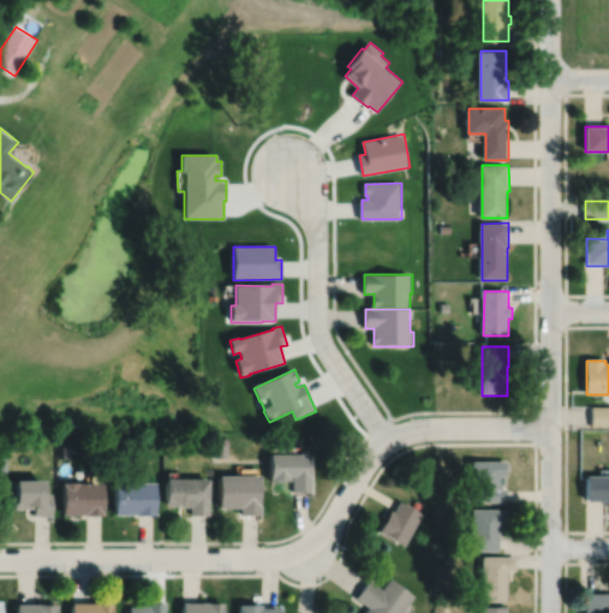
[(608,408),(593,408),(593,428),(608,428),(608,408)]
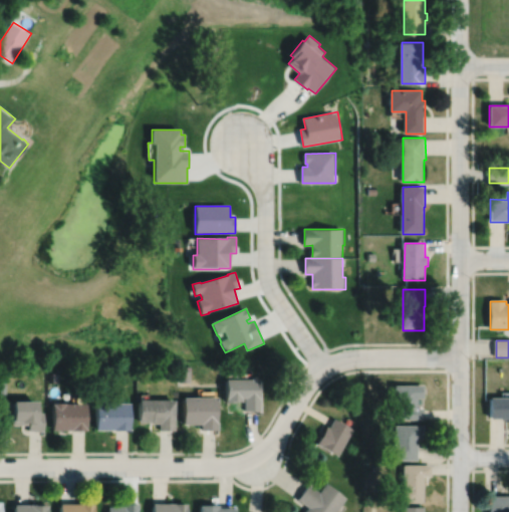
[(181,371),(181,384),(192,384),(192,375),(192,371),(187,371),(181,371)]
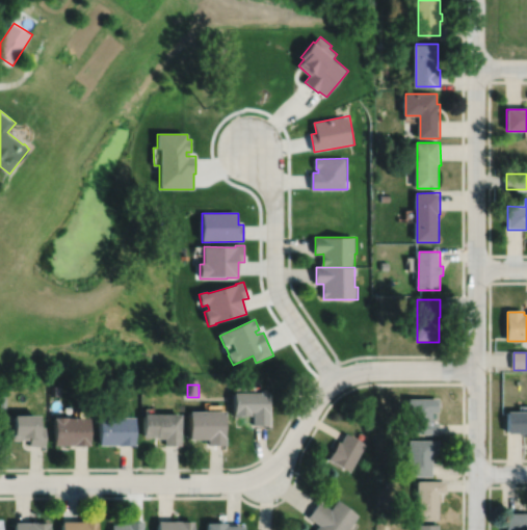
[(236,395),(236,418),(245,418),(245,417),(254,417),(254,413),(255,413),(256,427),(271,427),(271,393),(262,393),(262,394),(236,395)]
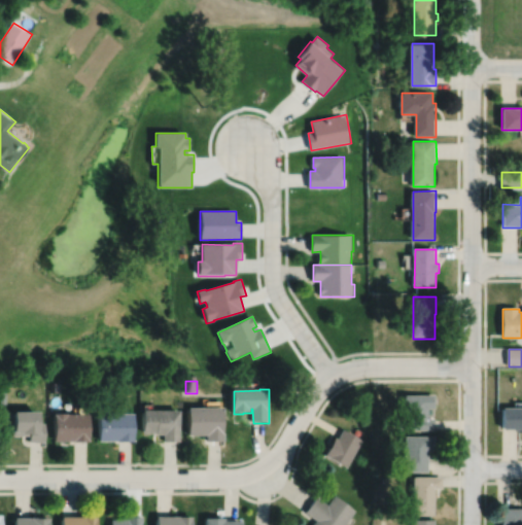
[(0,393),(0,405),(8,405),(8,393),(0,393)]
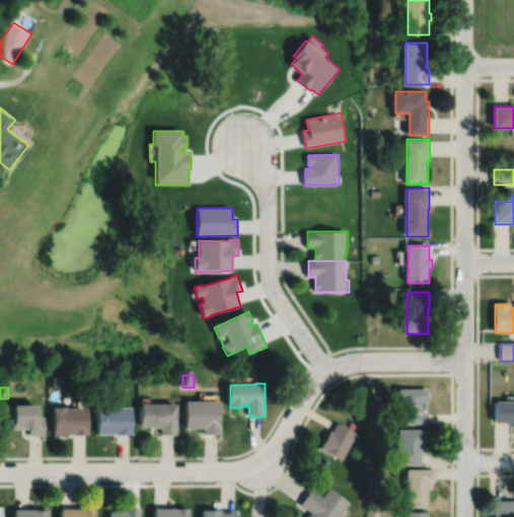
[(399,390),(400,426),(430,426),(429,414),(423,414),(423,403),(430,402),(430,390),(399,390)]
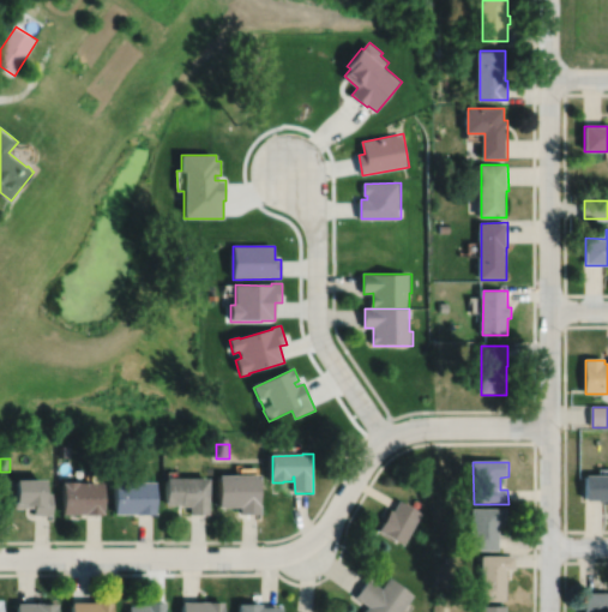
[(220,478),(221,509),(242,509),(242,516),(263,515),(262,477),(220,478)]
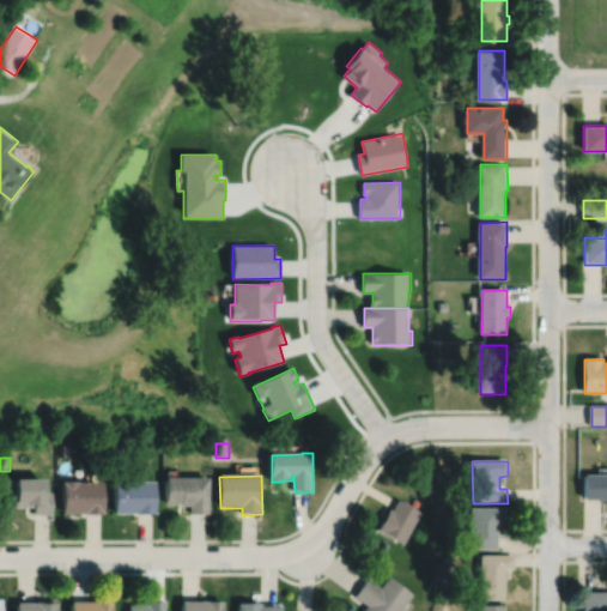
[(606,476),(583,477),(584,502),(602,502),(602,504),(606,504),(606,476)]
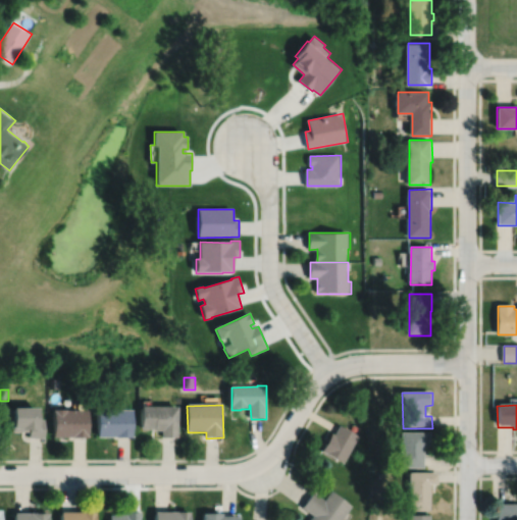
[(142,408),(143,430),(156,430),(156,432),(163,431),(163,438),(179,438),(178,408),(142,408)]
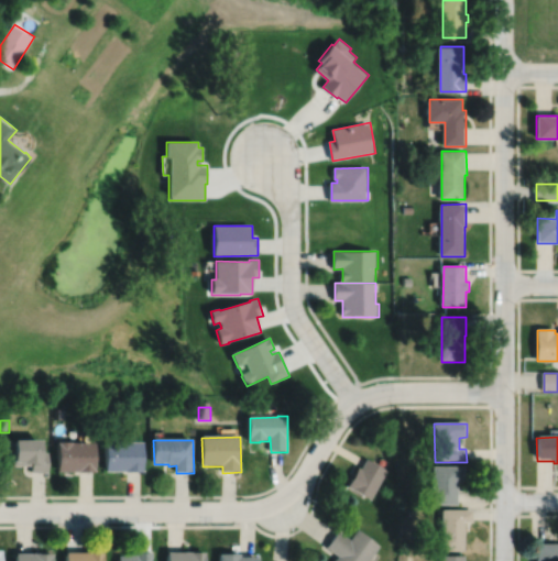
[(12,464),(14,464),(14,468),(32,466),(32,474),(50,474),(50,454),(42,454),(42,441),(12,442),(12,464)]
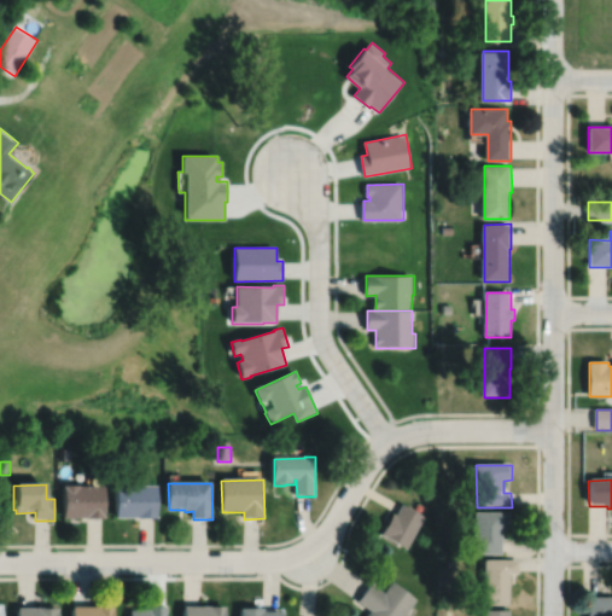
[(64,487),(64,519),(87,518),(87,519),(106,519),(106,488),(80,488),(80,487),(64,487)]
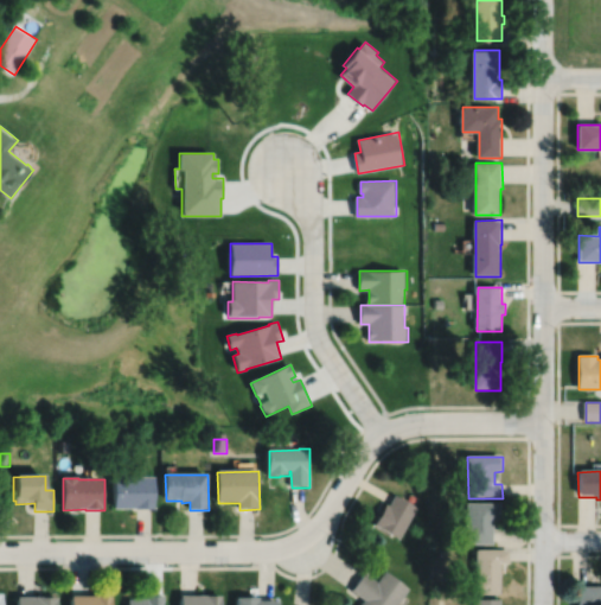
[(114,478),(115,509),(136,509),(136,510),(157,510),(155,478),(129,479),(129,478),(114,478)]
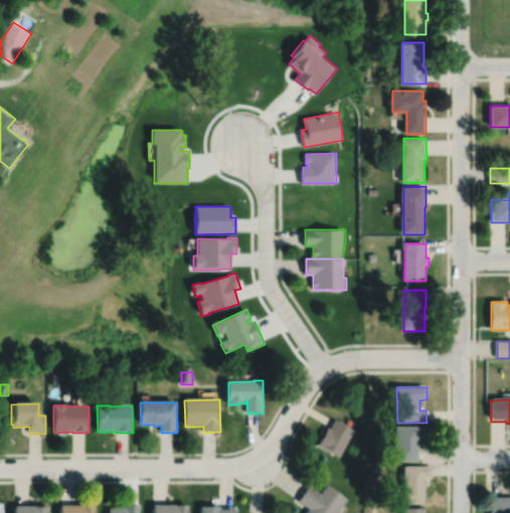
[(337,420),(332,430),(330,429),(320,446),(341,458),(356,432),(337,420)]
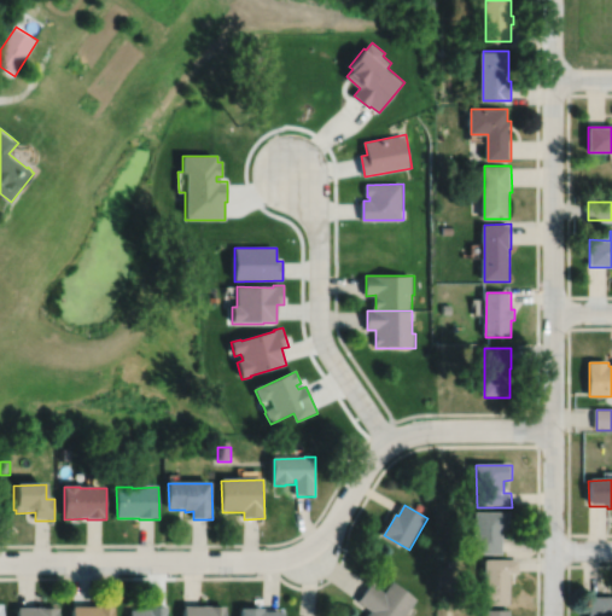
[(476,515),(477,556),(503,556),(503,529),(512,529),(512,513),(476,515)]
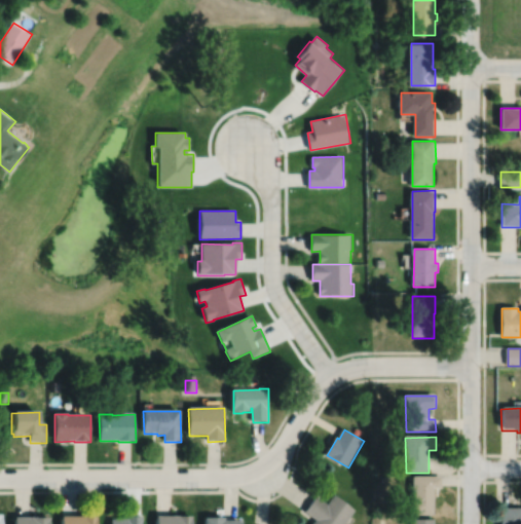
[(415,474),(415,513),(437,513),(437,486),(444,486),(444,474),(415,474)]
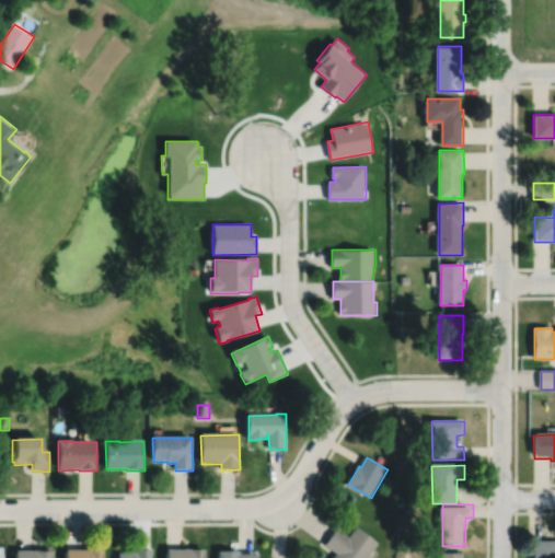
[(369,557),(381,542),(359,524),(351,535),(339,526),(334,535),(365,557),(369,557)]
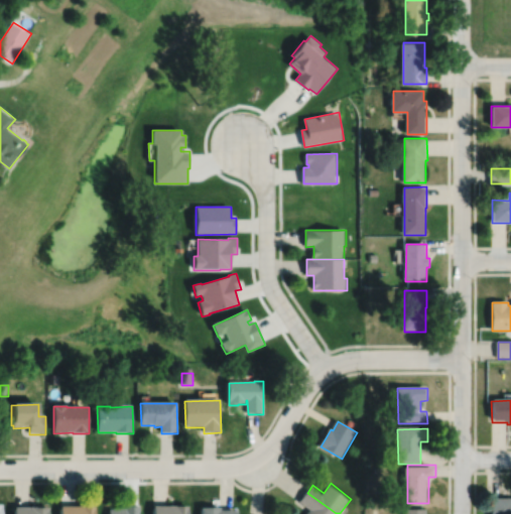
[(336,513),(307,493),(301,500),(312,508),(308,513),(336,513)]
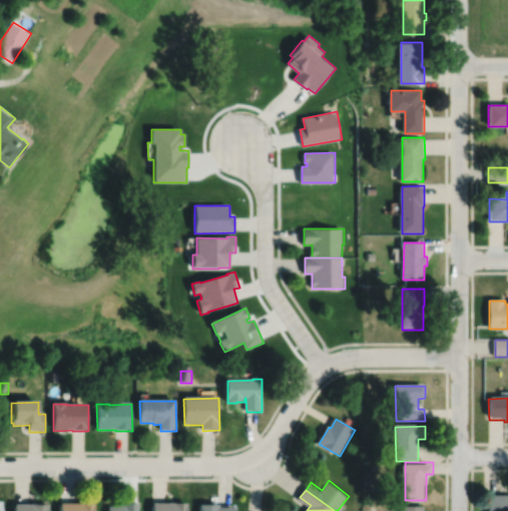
[(507,510),(507,493),(491,492),(490,510),(507,510)]
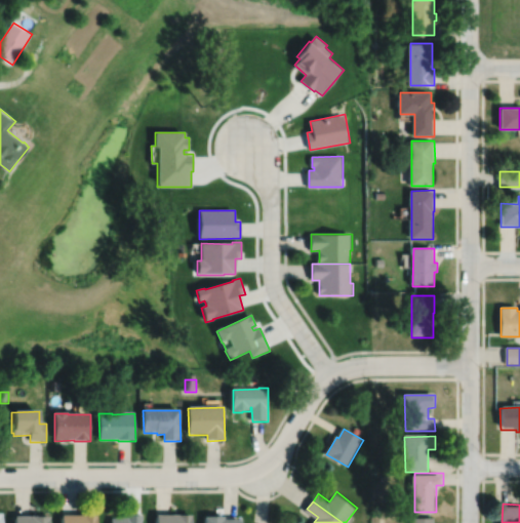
[(159,512),(159,522),(194,522),(194,513),(159,512)]
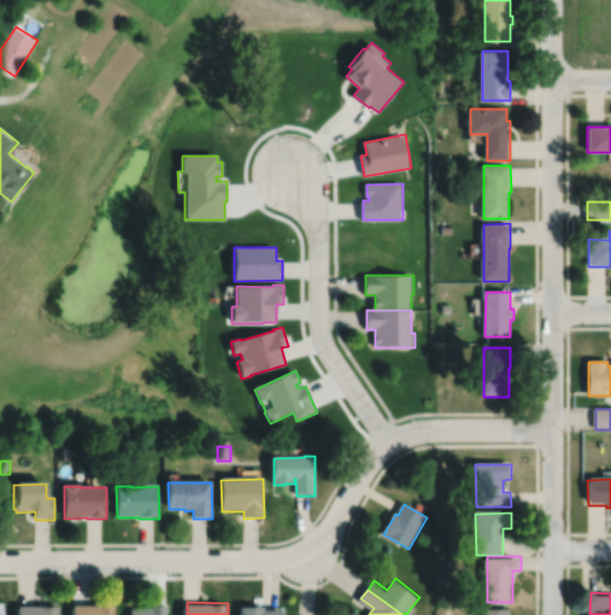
[(75,603),(75,614),(116,614),(117,603),(75,603)]
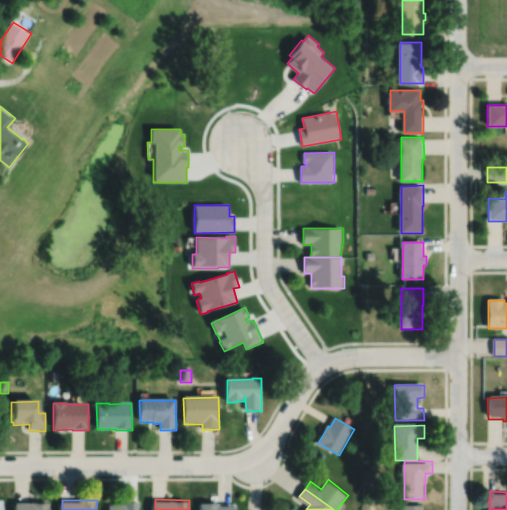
[(111,504),(110,509),(141,509),(141,500),(126,500),(126,503),(117,502),(117,504),(111,504)]
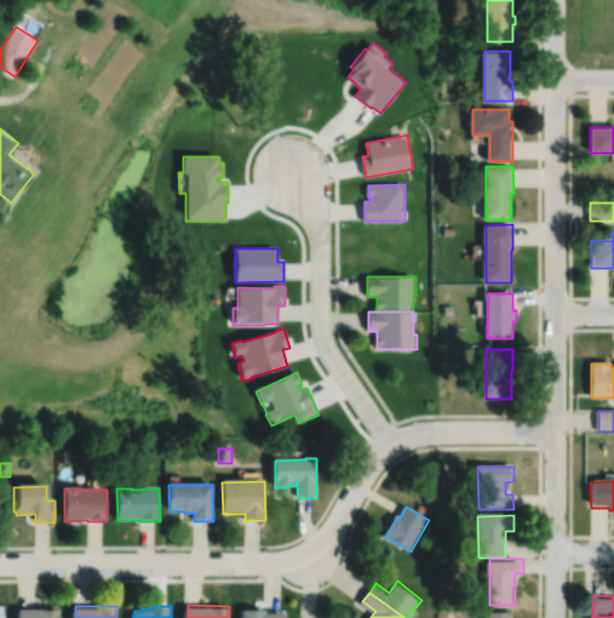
[(21,607),(21,617),(62,617),(63,608),(21,607)]
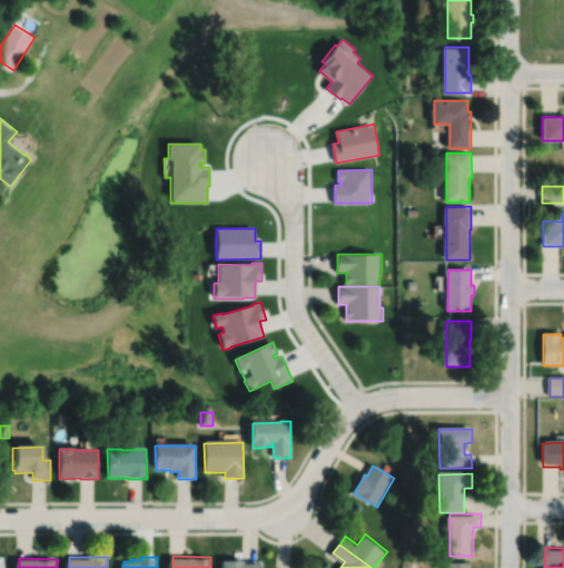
[(225,558),(225,567),(265,567),(265,561),(246,561),(246,558),(225,558)]
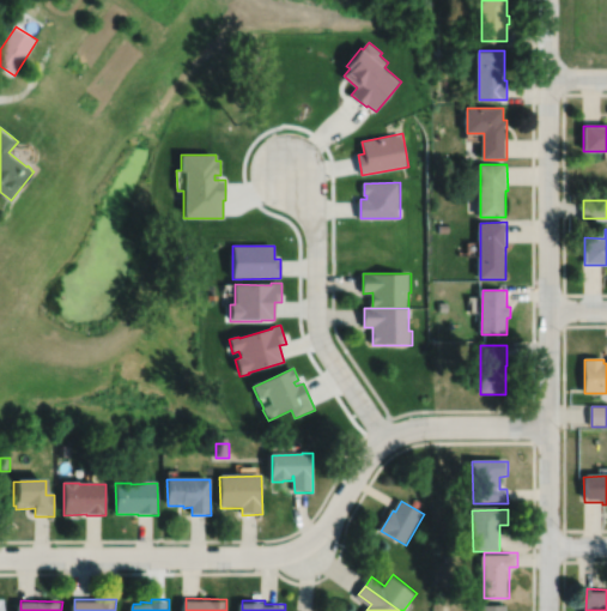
All buildings are outlined.
